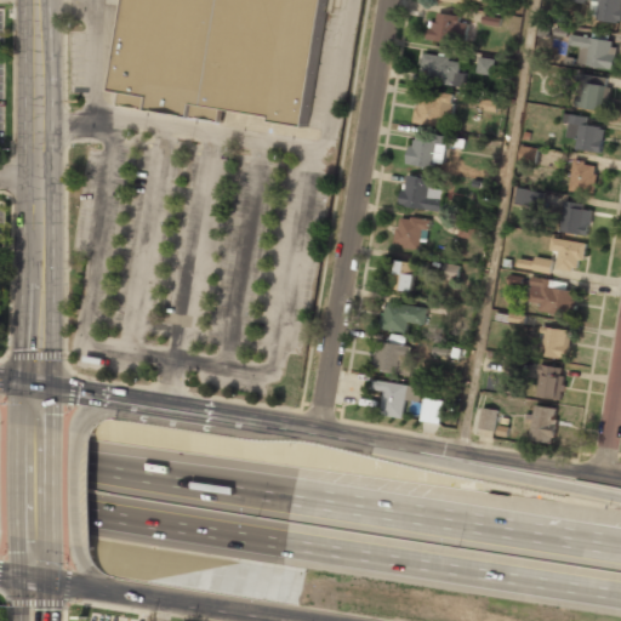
[(307,125),(326,0),(127,0),(114,90),(121,91),(120,103),(221,120),(223,112),(307,125)]
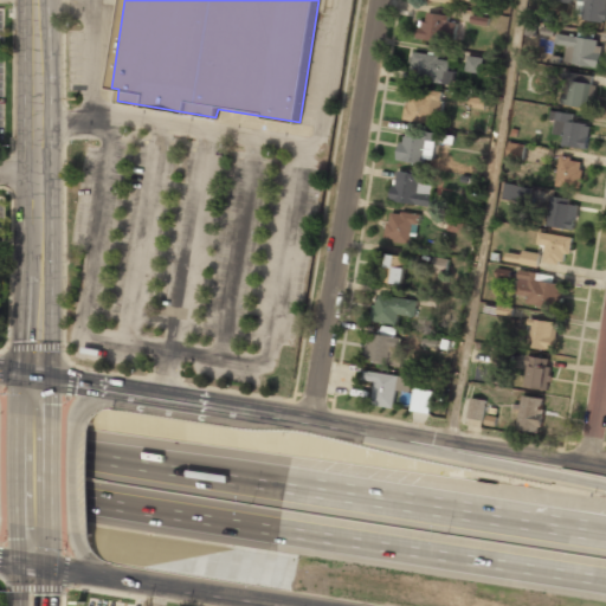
[(579,2),(577,19),(605,21),(605,0),(556,0),(579,2)]
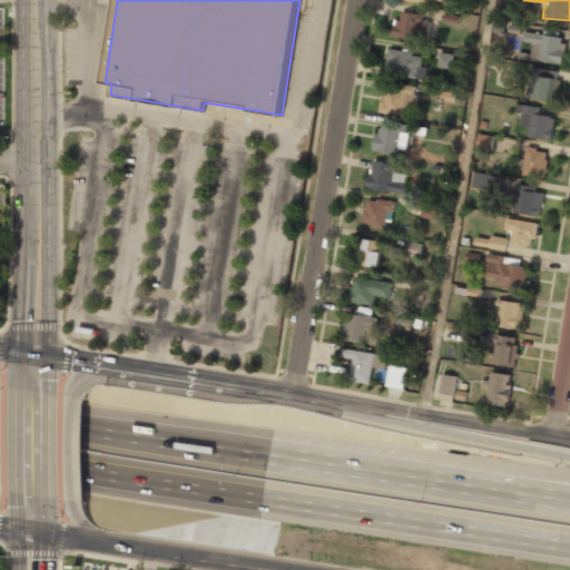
[(431,21),(423,20),(423,15),(402,12),(401,20),(394,20),(393,37),(429,40),(431,21)]
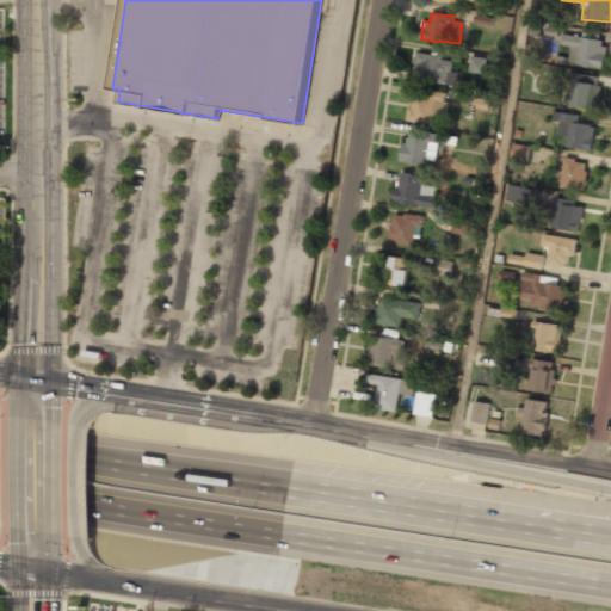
[(475,24),(492,25),(493,18),(475,16),(475,24)]
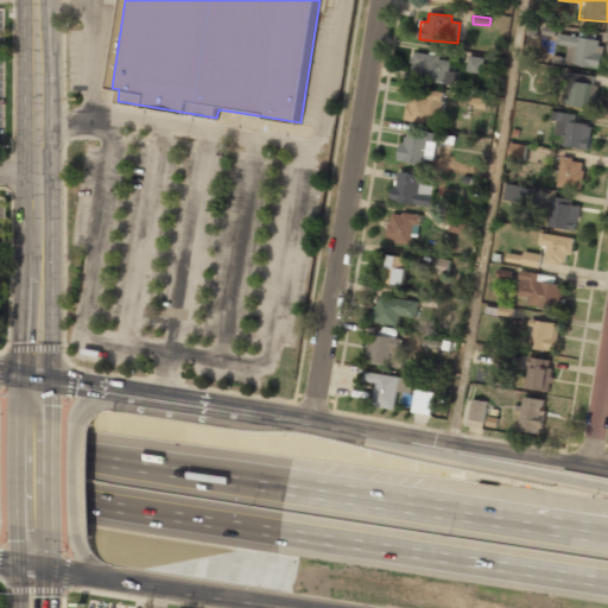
[(568,45),(567,65),(602,67),(603,38),(558,36),(558,44),(568,45)]
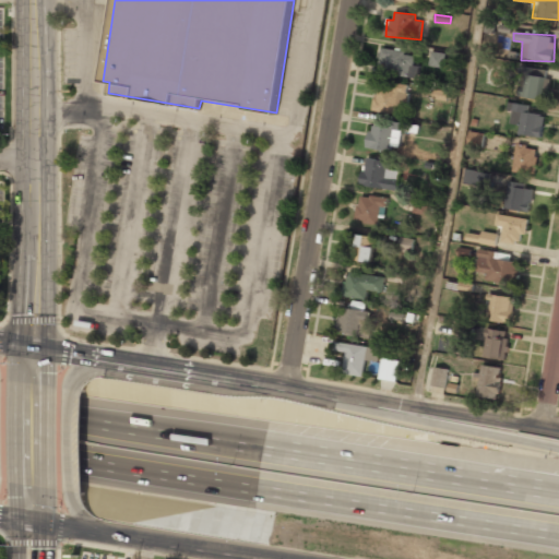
[(418,79),(420,66),(414,64),(416,55),(382,47),(378,70),(418,79)]
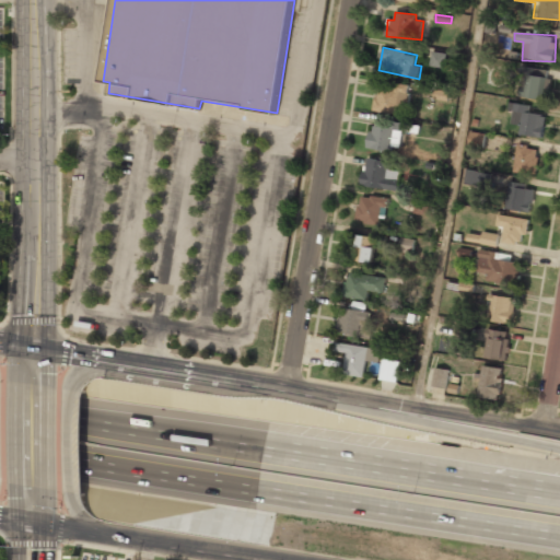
[(444,68),(446,54),(432,51),(430,66),(444,68)]
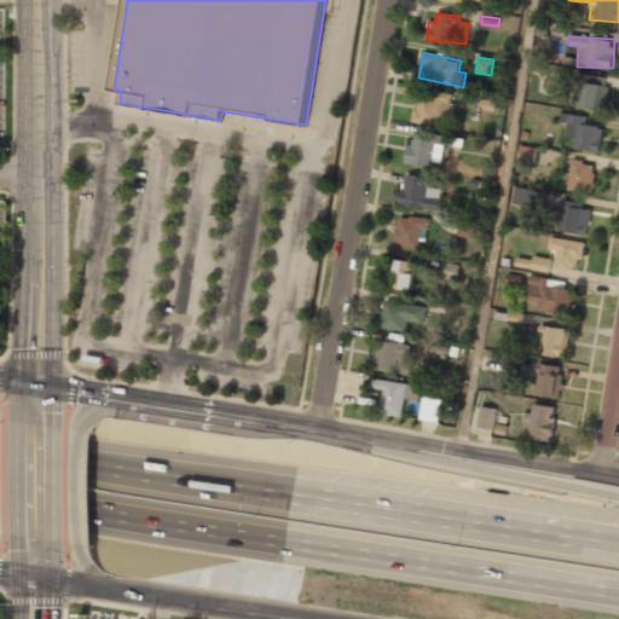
[(582,106),(600,110),(606,79),(588,75),(582,106)]
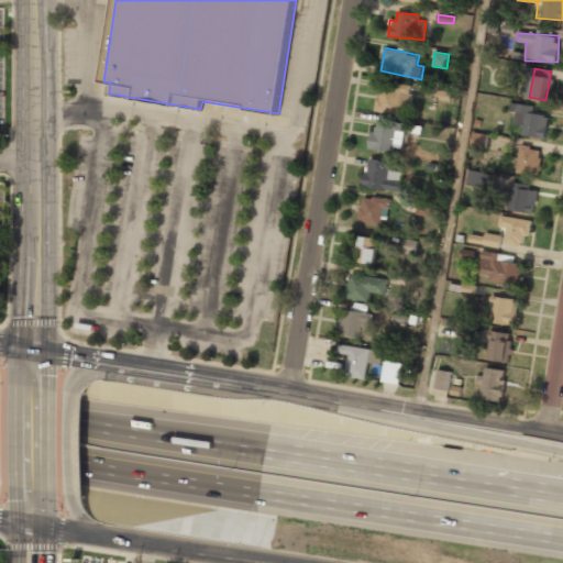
[(521,96),(528,98),(531,81),(525,80),(521,96)]
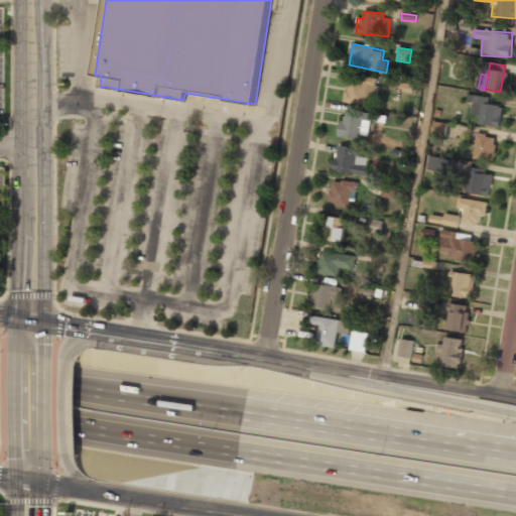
[(345,103),(373,106),(376,78),(364,77),(363,83),(348,81),(345,103)]
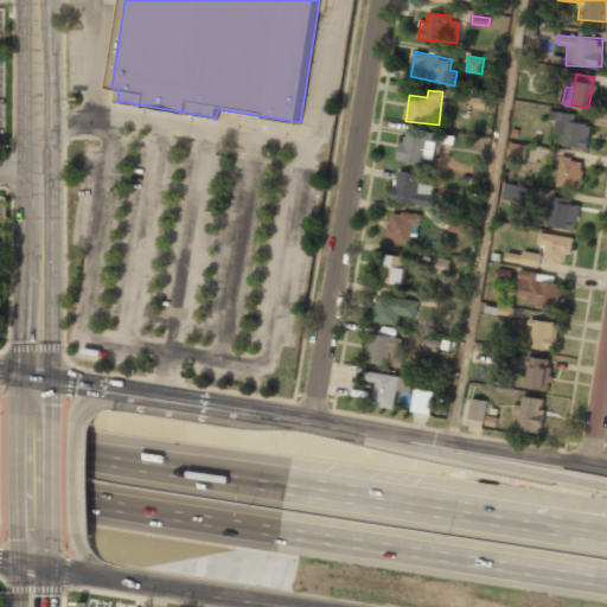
[(588,149),(592,125),(574,122),(575,114),(555,112),(551,134),(564,136),(563,146),(588,149)]
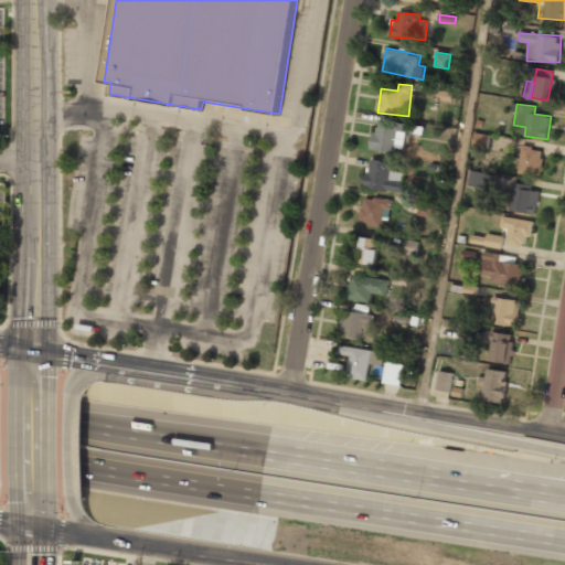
[(373,150),(395,152),(397,129),(374,127),(373,150)]
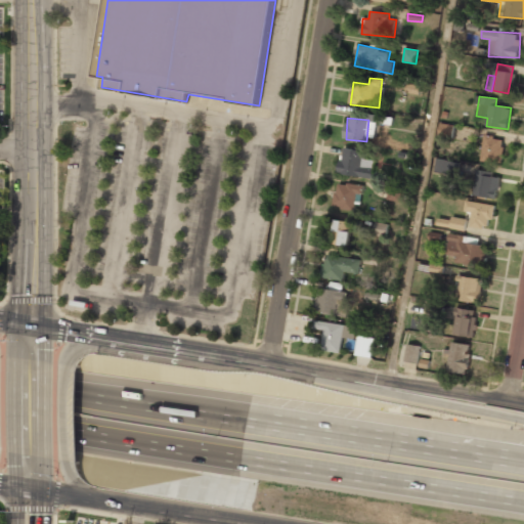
[(481,161),(503,163),(506,138),(484,136),(481,161)]
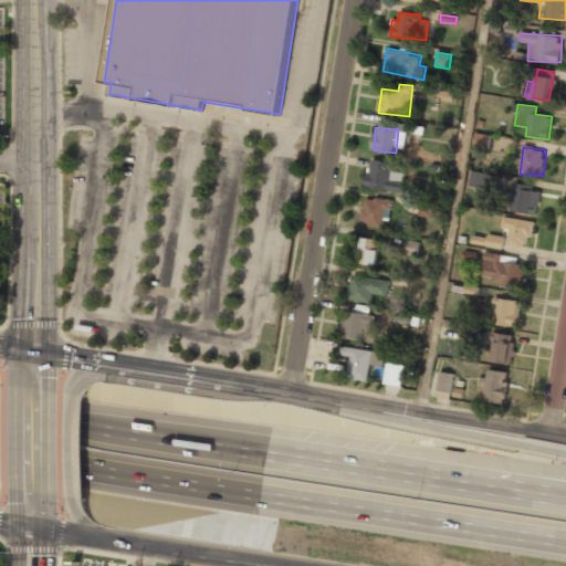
[(396,171),(397,163),(369,159),(366,188),(402,192),(405,173),(396,171)]
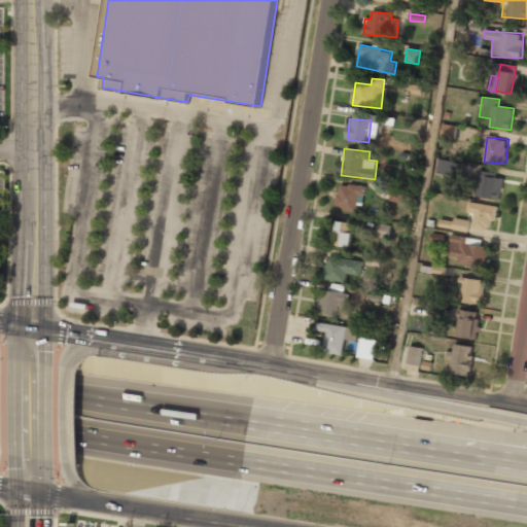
[(460,176),(462,163),(440,160),(437,173),(460,176)]
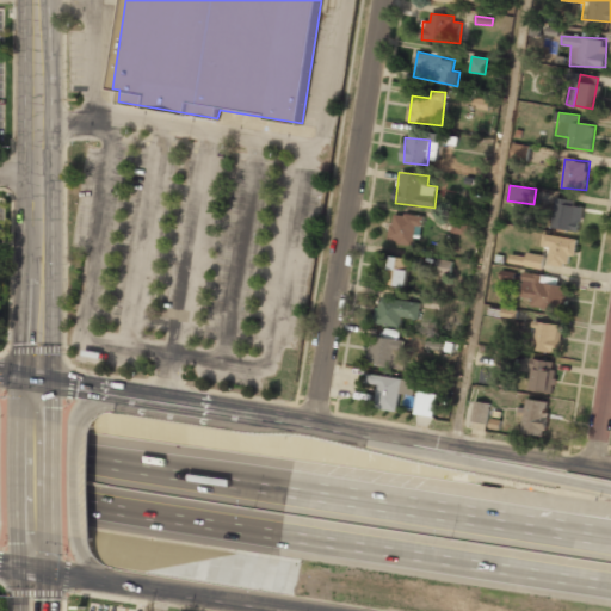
[(553,228),(581,230),(584,207),(574,207),(575,201),(556,198),(553,228)]
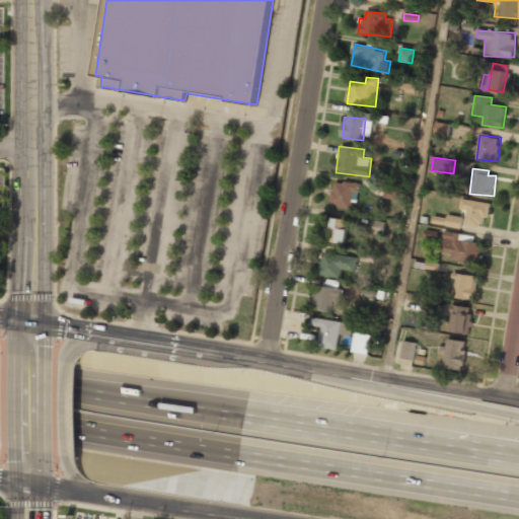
[(334,181),(330,206),(351,208),(352,199),(358,200),(359,183),(334,181)]
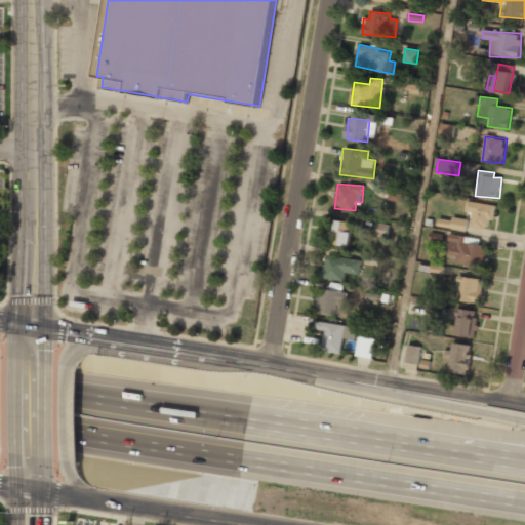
[(389,200),(399,200),(400,191),(390,191),(389,200)]
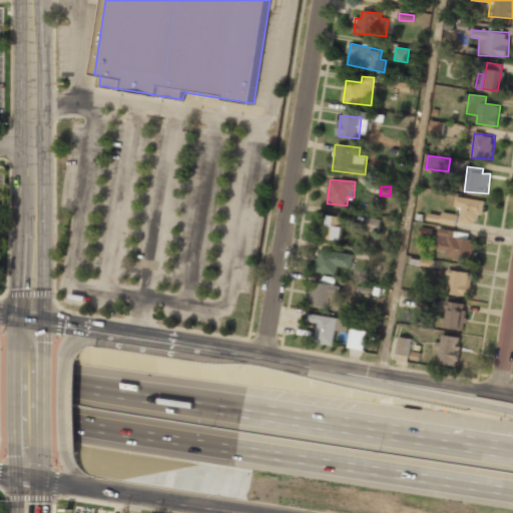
[(461,207),(460,221),(481,223),(483,199),(456,197),(455,206),(461,207)]
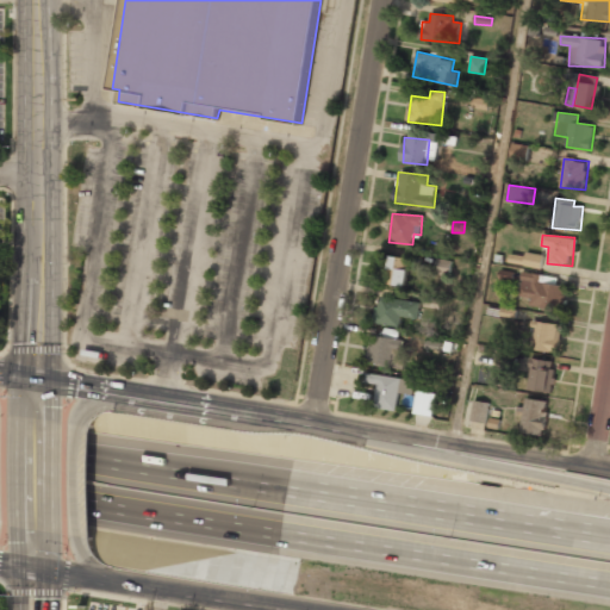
[(509,262),(542,268),(545,257),(511,251),(509,262)]
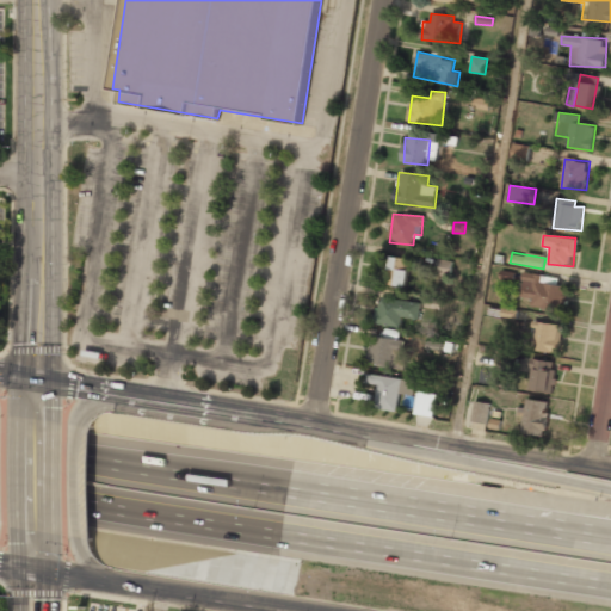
[(409,258),(389,257),(389,285),(408,285),(409,258)]
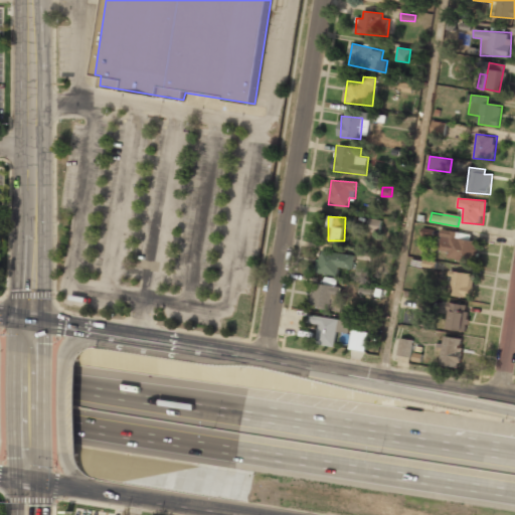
[(368,226),(380,227),(380,219),(369,219),(368,226)]
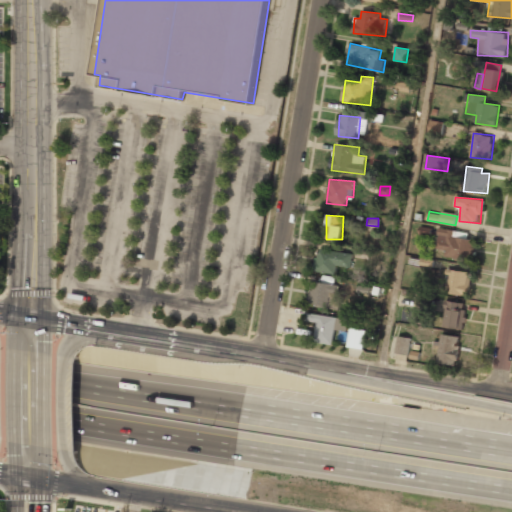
[(436,248),(446,250),(445,257),(472,261),(475,240),(461,238),(462,232),(439,228),(436,248)]
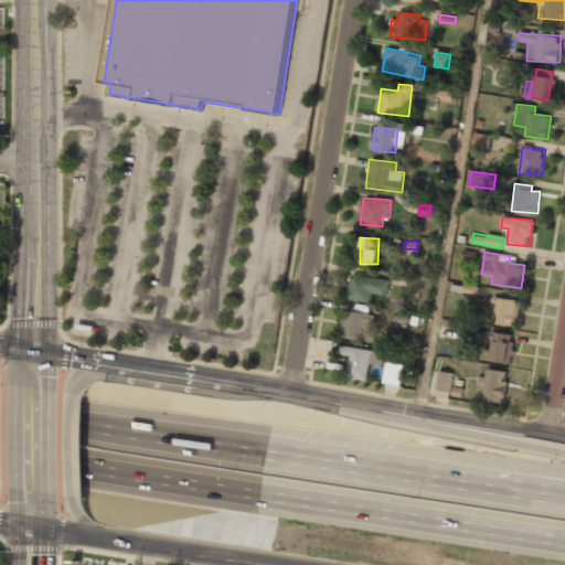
[(388,279),(351,275),(349,300),(371,302),(372,294),(387,295),(388,279)]
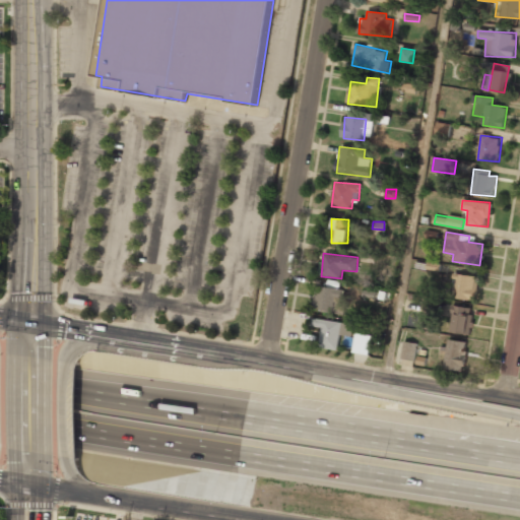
[(453,298),(475,301),(477,276),(455,273),(453,298)]
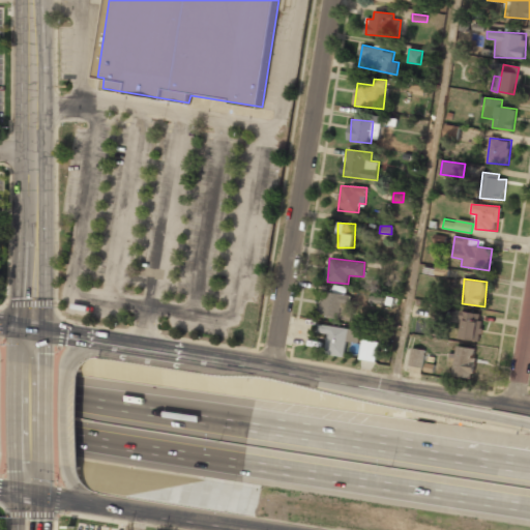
[(321,316),(349,320),(352,295),(325,292),(321,316)]
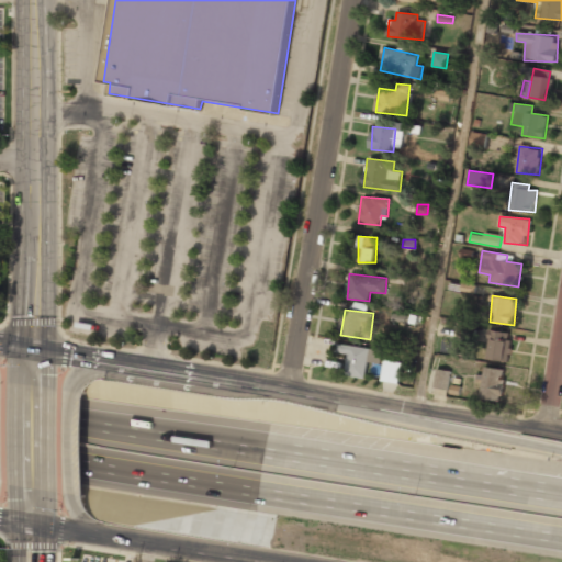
[(507,362),(513,334),(491,329),(485,358),(507,362)]
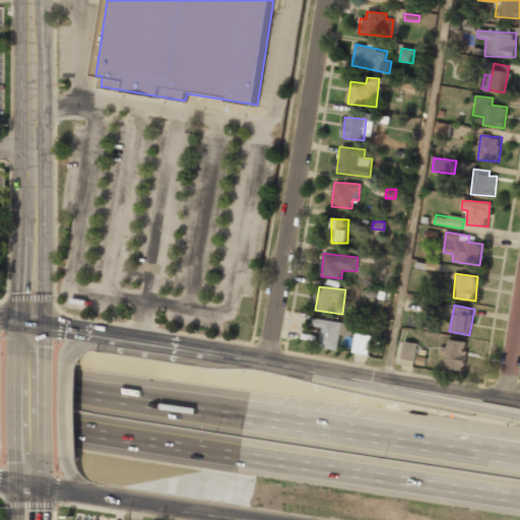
[(323,328),(320,347),(338,350),(340,335),(352,336),(353,324),(314,318),(312,326),(323,328)]
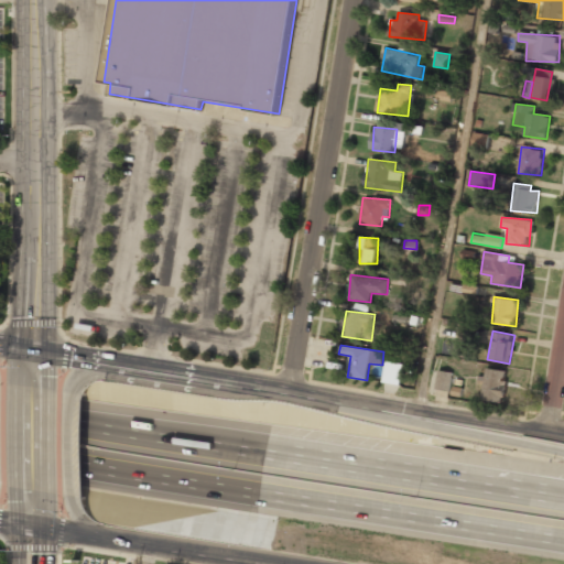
[(400,384),(403,365),(387,361),(382,382),(400,384)]
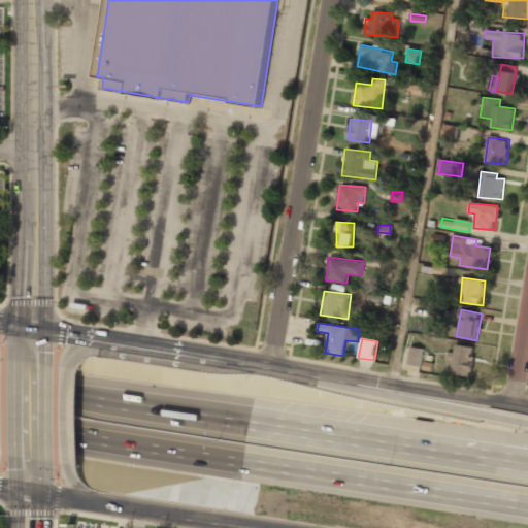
[(475,348),(456,344),(454,353),(448,352),(447,360),(453,361),(451,374),(470,377),(475,348)]
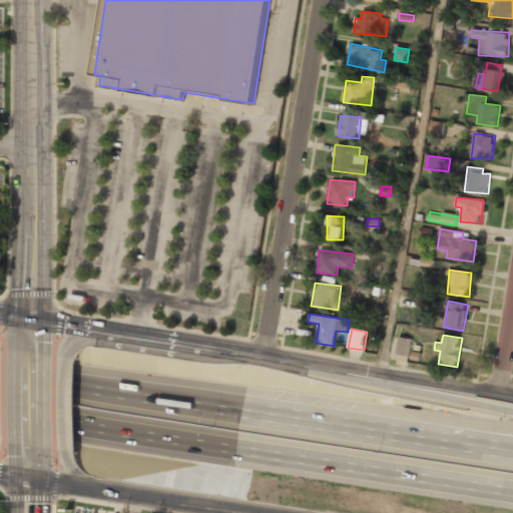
[(397,354),(410,356),(412,339),(398,337),(397,354)]
